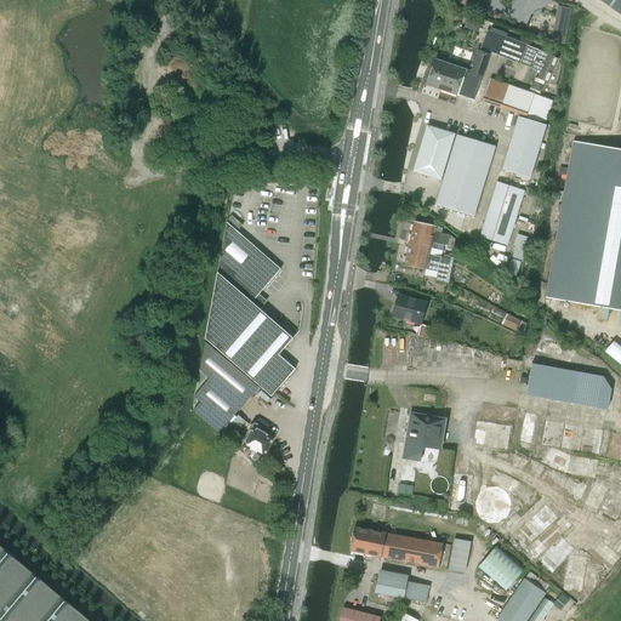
[(620,0),(598,0),(620,16),(620,0)]
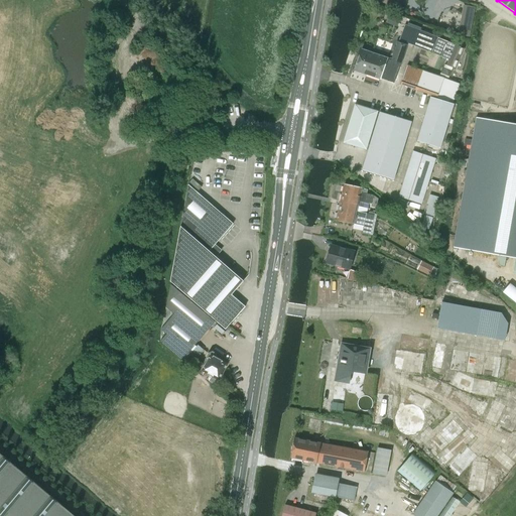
[(463,30),(471,31),(475,7),(467,6),(463,30)]
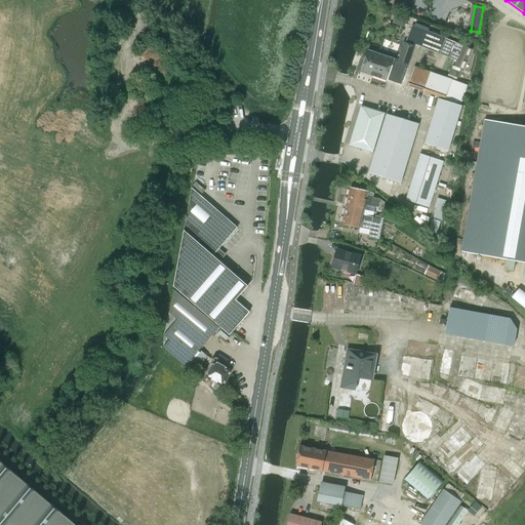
[(400,85),(413,47),(414,47),(415,44),(455,61),(453,67),(463,71),(473,49),(444,39),(445,36),(412,24),(405,44),(403,43),(397,63),(393,62),(393,61),(367,51),(360,73),(386,82),(387,80),(400,85)]
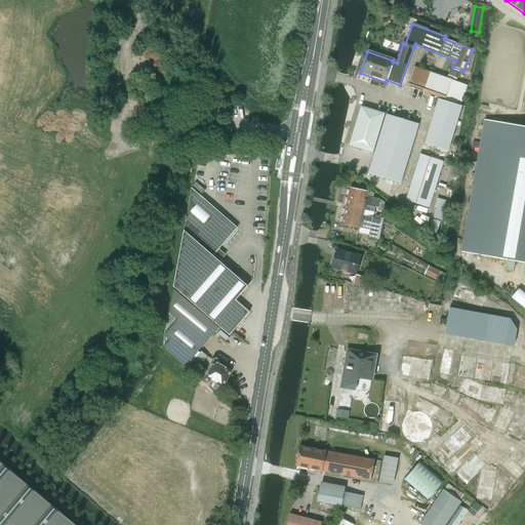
[(407,87),(437,97),(444,99),(444,98),(459,105),(466,86),(413,69),(407,87)]
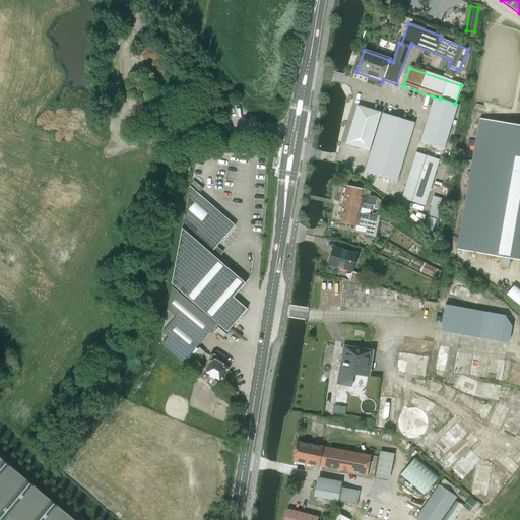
[(444,74),(453,77),(456,70),(451,68),(451,69),(446,68),(444,74)]
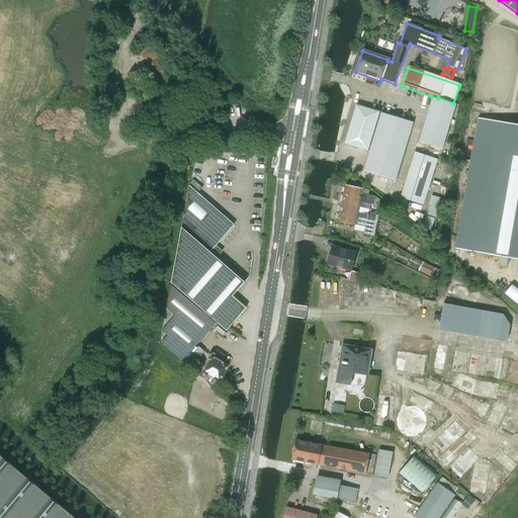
[(431,98),(418,141),(442,148),(455,105),(431,98)]
